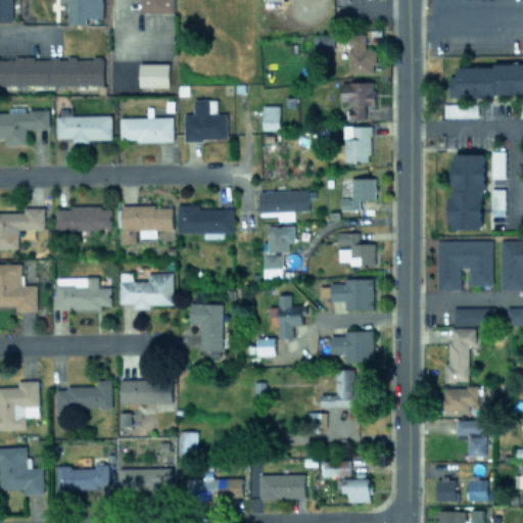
[(0,0),(0,19),(11,19),(11,0),(0,0)]
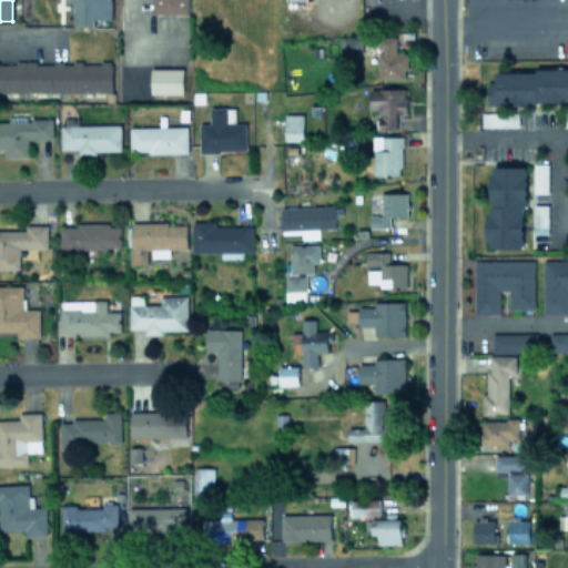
[(72,0),(73,26),(93,26),(93,0),(72,0)]
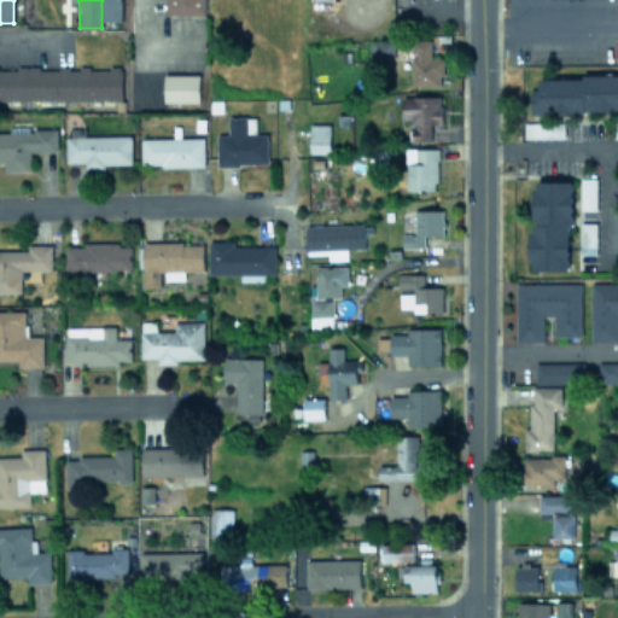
[(120,19),(120,0),(104,0),(104,19),(120,19)]
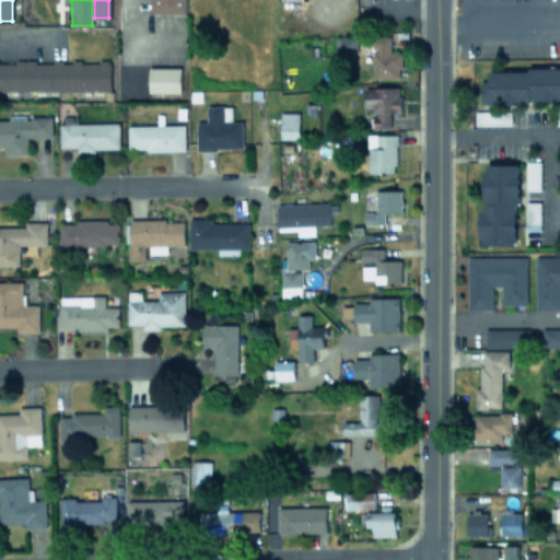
[(184,12),(184,0),(149,0),(149,11),(184,12)]
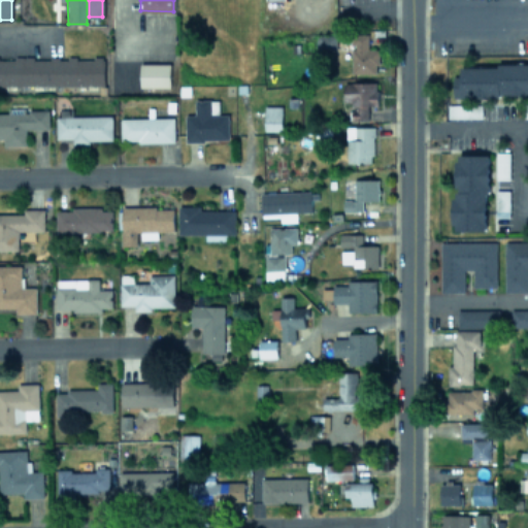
[(377,72),(377,48),(367,48),(368,33),(352,33),(351,72),(377,72)]
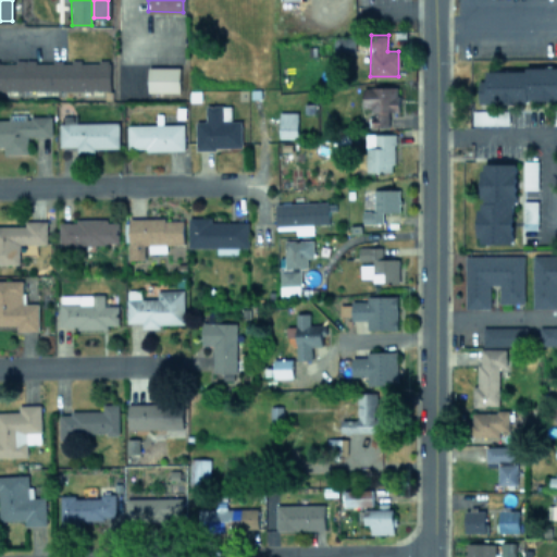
[(355,50),(355,37),(333,37),(334,51),(355,50)]
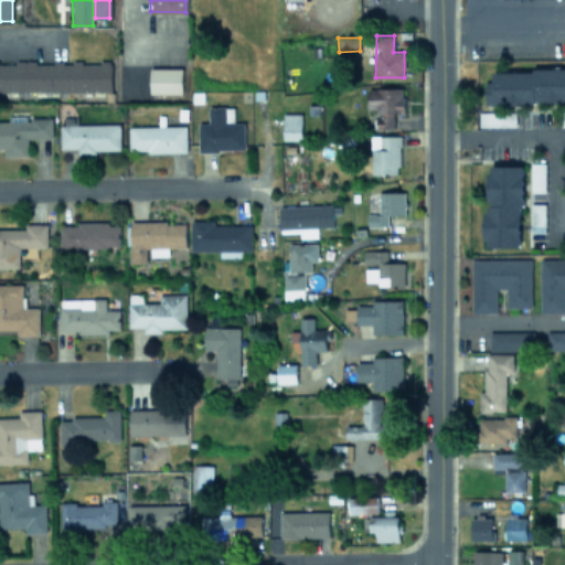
[(0,89),(110,89),(110,60),(0,60),(0,89)]
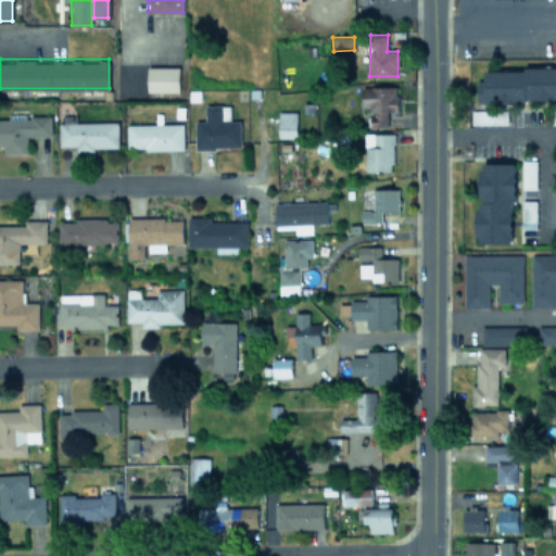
[(147,91),(179,91),(179,66),(147,66),(147,91)]
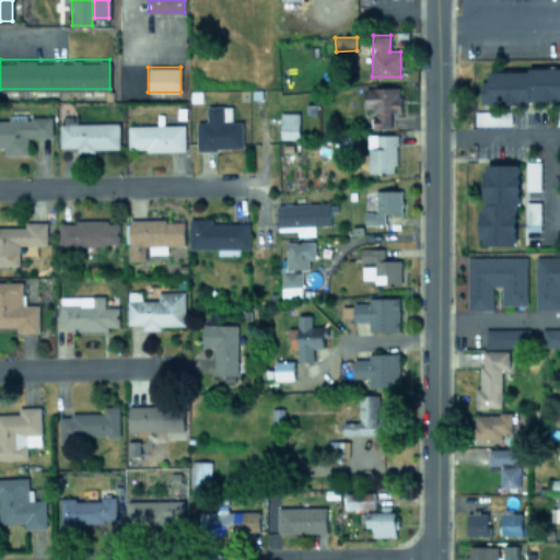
[(479,80),(479,102),(559,102),(559,67),(488,67),(489,80),(479,80)]
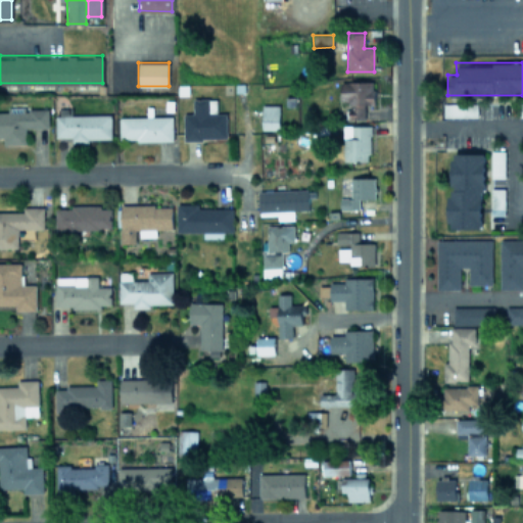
[(339,81),(340,100),(348,100),(348,119),(364,117),(364,104),(374,104),(373,81),(339,81)]
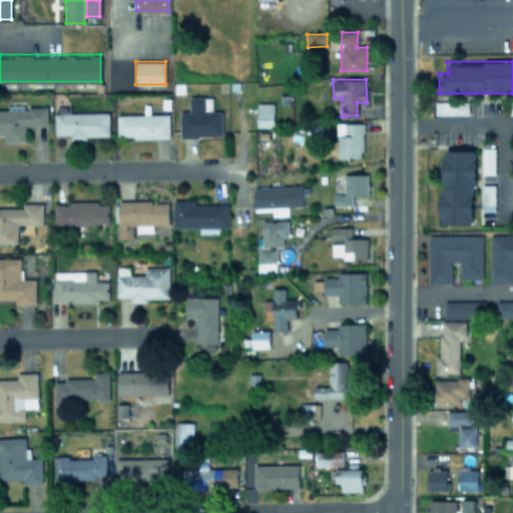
[(221,135),(221,110),(212,110),(211,96),(189,96),(189,110),(179,110),(180,137),(221,135)]
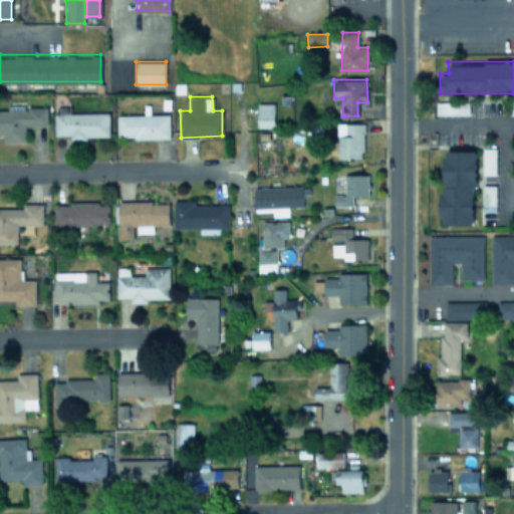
[(469,101),(436,101),(435,114),(468,114),(469,101)]
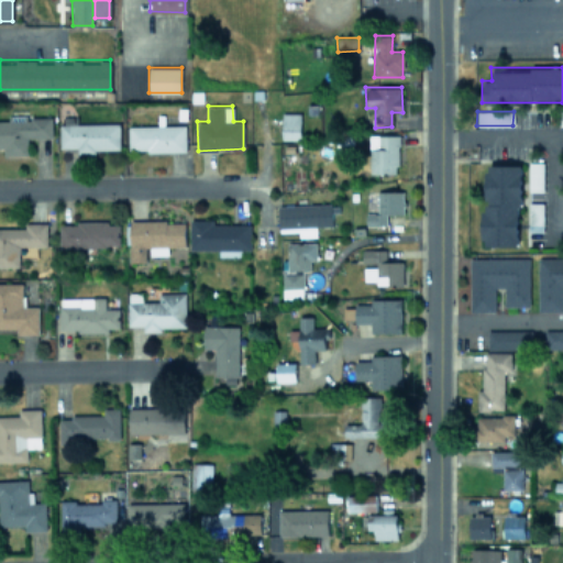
[(300,112),(282,112),(280,121),(273,121),(273,131),(282,131),(282,139),(300,139),(300,112)]
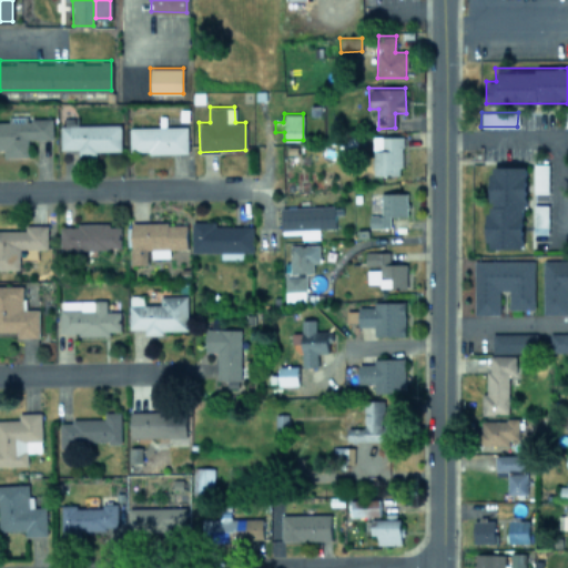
[(52,117),(8,117),(8,121),(0,120),(0,148),(3,149),(4,156),(28,155),(27,139),(52,139),(52,117)]
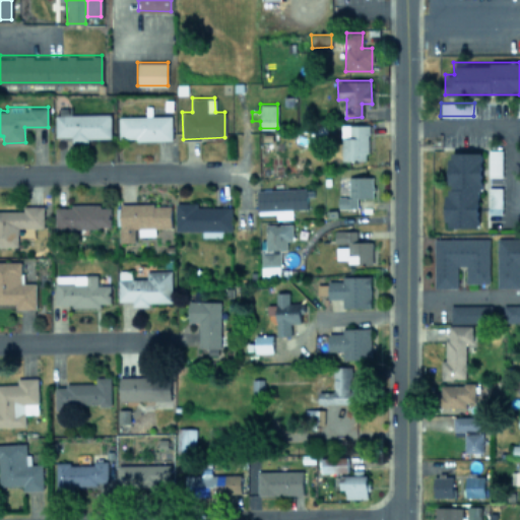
[(71,114),(71,107),(56,108),(57,136),(71,136),(71,139),(111,139),(111,113),(71,114)]
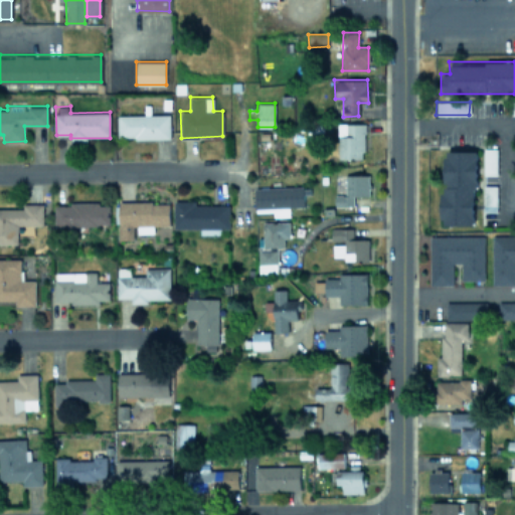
[(118,115),(118,139),(170,138),(170,114),(118,115)]
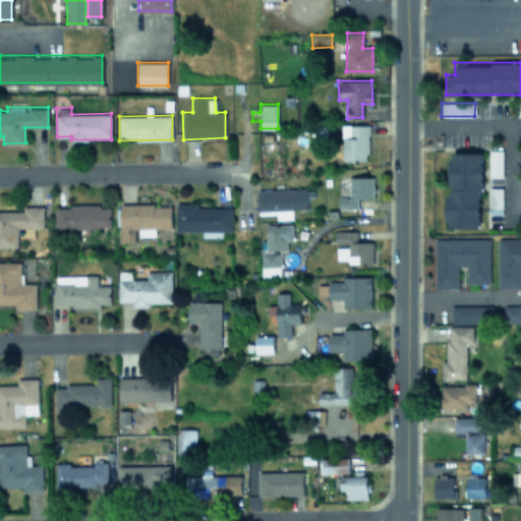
[(367,124),(341,125),(342,161),(368,160),(367,124)]
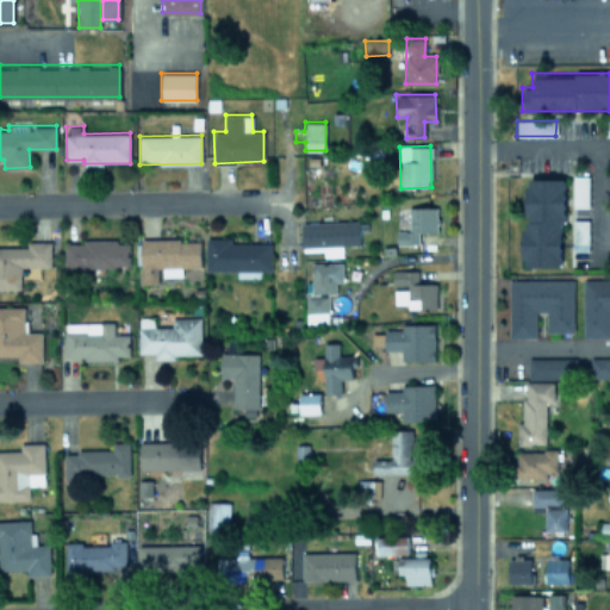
[(587,207),(589,175),(573,175),(572,206),(587,207)]
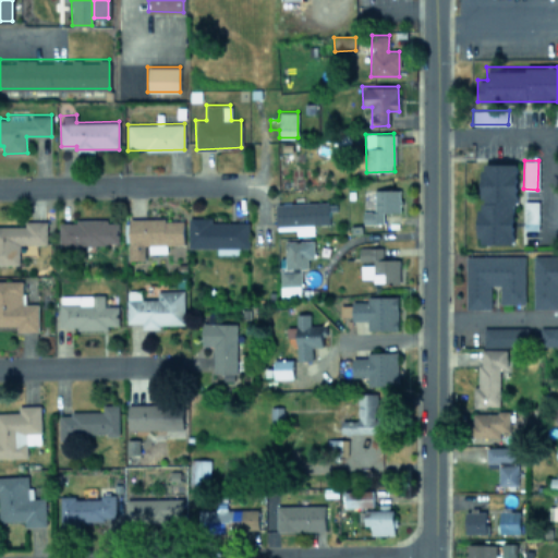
[(516,242),(516,162),(477,161),(477,242),(516,242)]
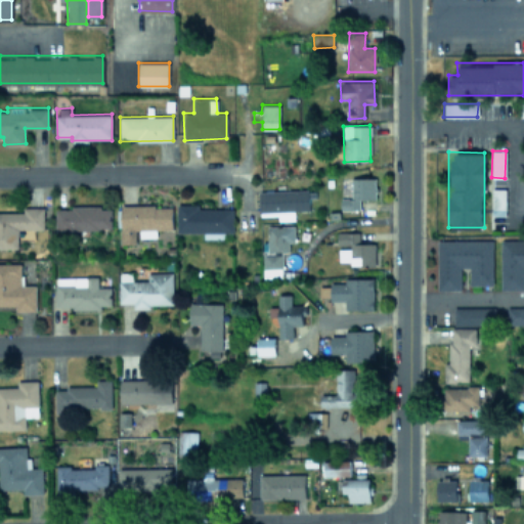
[(375,177),(351,177),(351,198),(341,198),(341,209),(359,209),(359,199),(376,199),(375,177)]
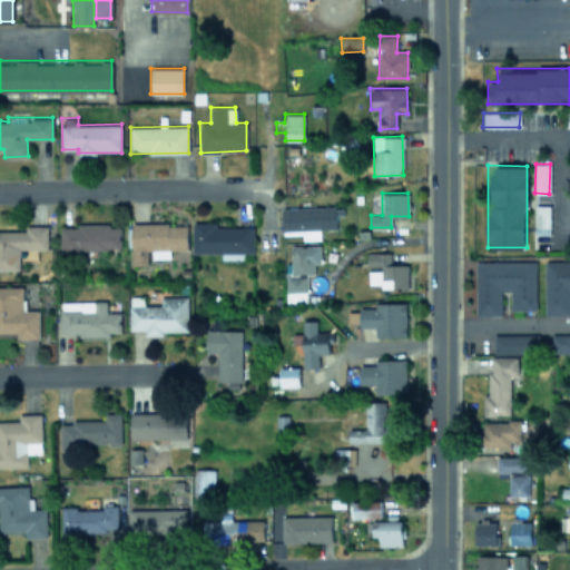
[(549,234),(550,205),(534,204),(534,234),(549,234)]
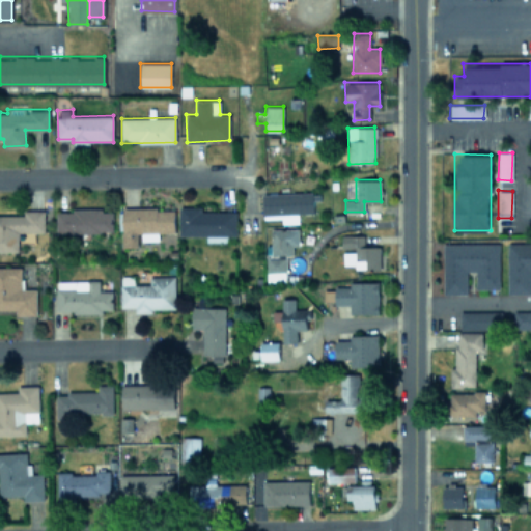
[(262,194),(263,215),(281,214),(281,223),(298,222),(298,214),(313,213),(312,191),(262,194)]
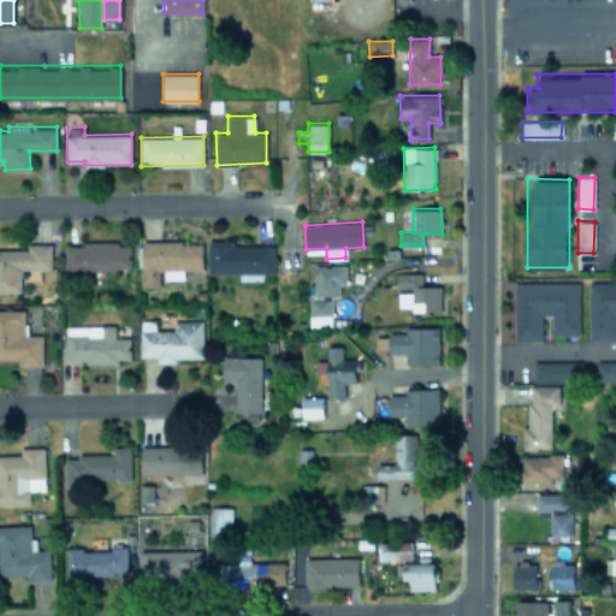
[(274,272),(273,244),(232,244),(232,240),(207,240),(208,273),(274,272)]
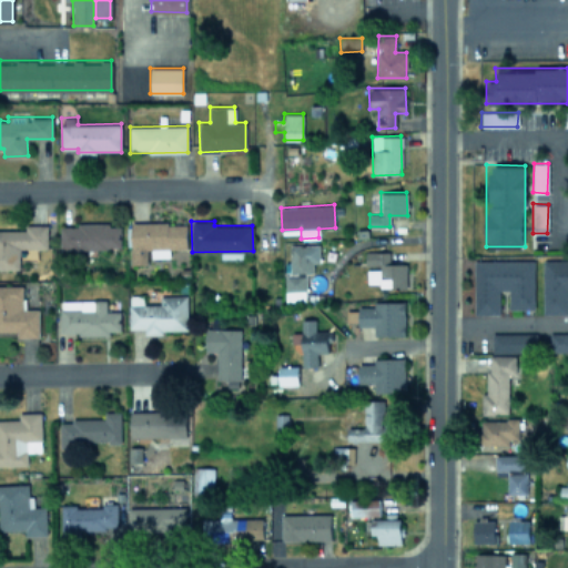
[(186,222),(130,223),(131,264),(149,263),(149,256),(169,256),(169,249),(186,247),(186,222)]
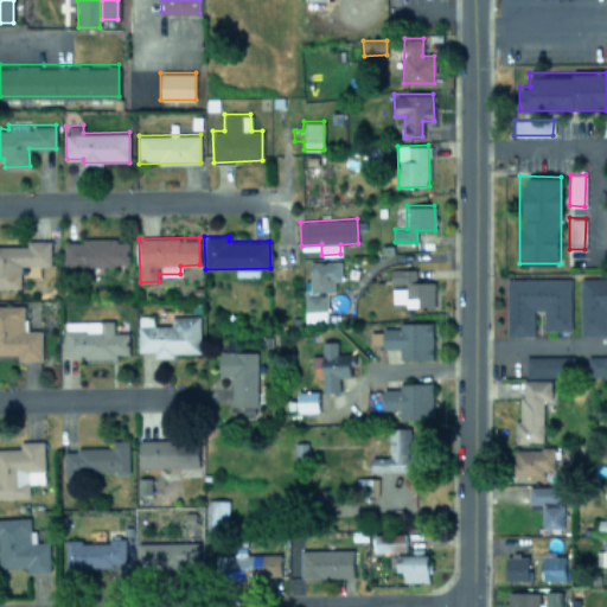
[(128,242),(117,242),(117,238),(64,240),(65,267),(129,266),(128,242)]
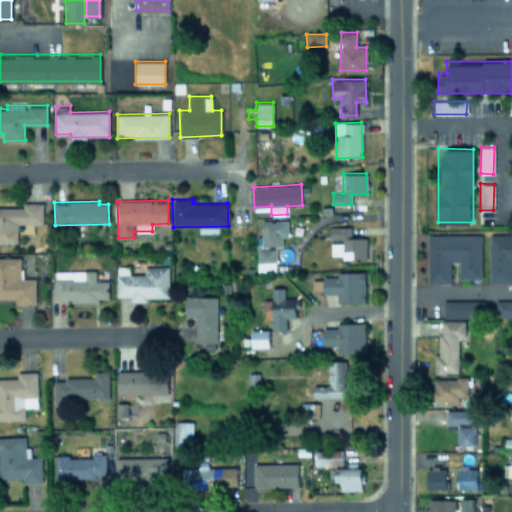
[(43,202),(22,202),(22,207),(0,206),(0,241),(17,242),(17,223),(42,223),(43,202)]
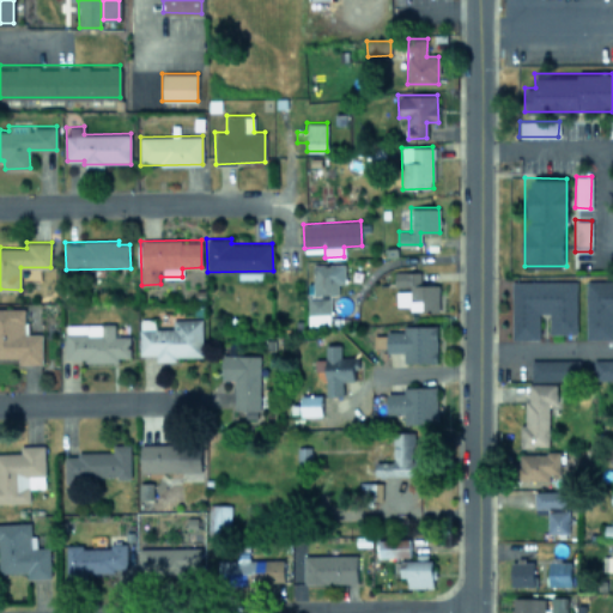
[(344,263),(313,265),(313,295),(338,293),(338,283),(345,283),(344,263)]
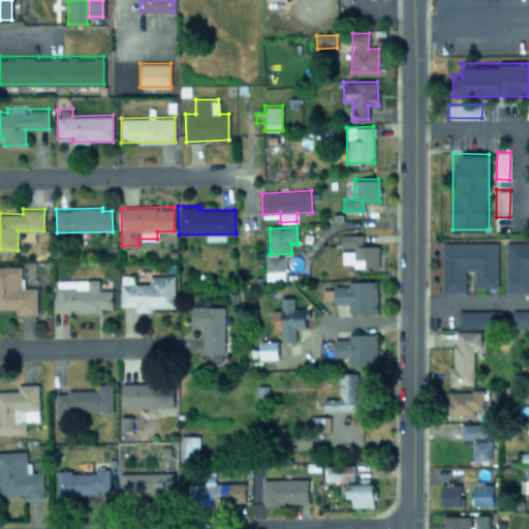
[(378,245),(362,245),(362,234),(340,234),(340,246),(352,246),(352,250),(341,251),(342,263),(354,263),(354,267),(378,267),(378,245)]
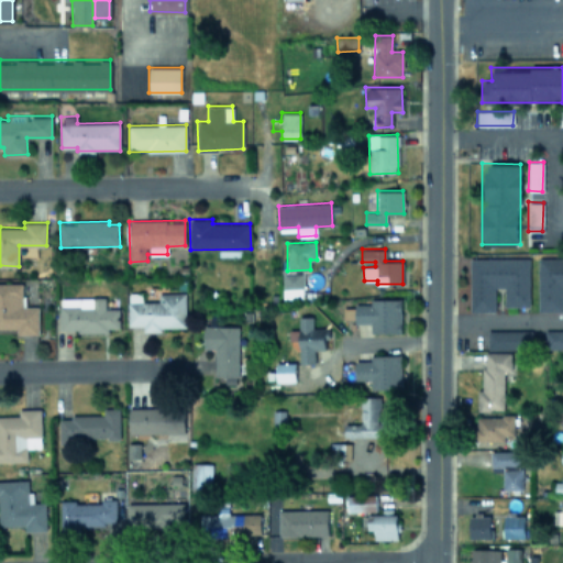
[(562,255),(538,255),(538,309),(562,309),(562,255)]
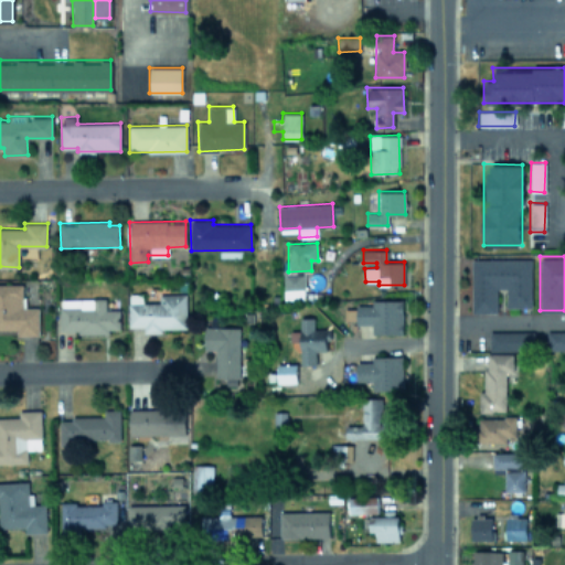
[(470,311),(497,311),(497,287),(507,287),(505,306),(531,306),(531,257),(470,257),(470,311)]
